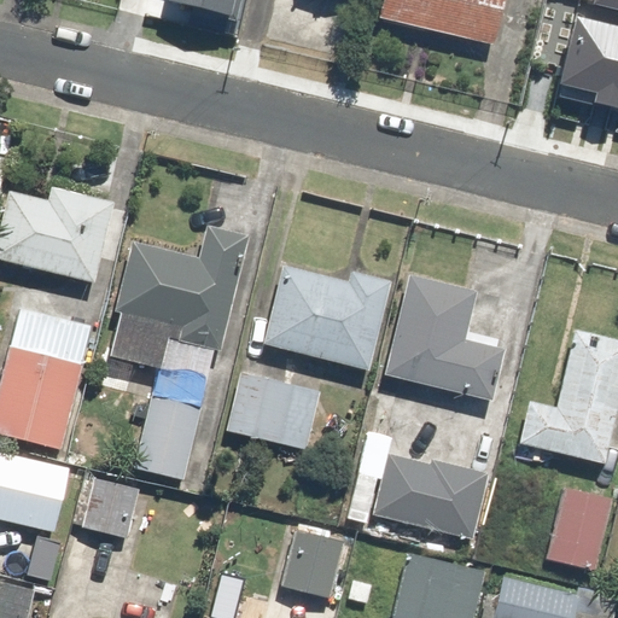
[(162,0),(161,7),(237,25),(242,0),(162,0)]
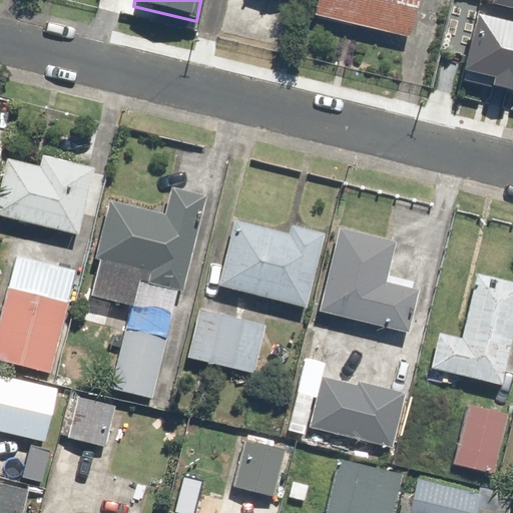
[(318,0),(315,14),(356,24),(409,37),(417,0),(318,0)]
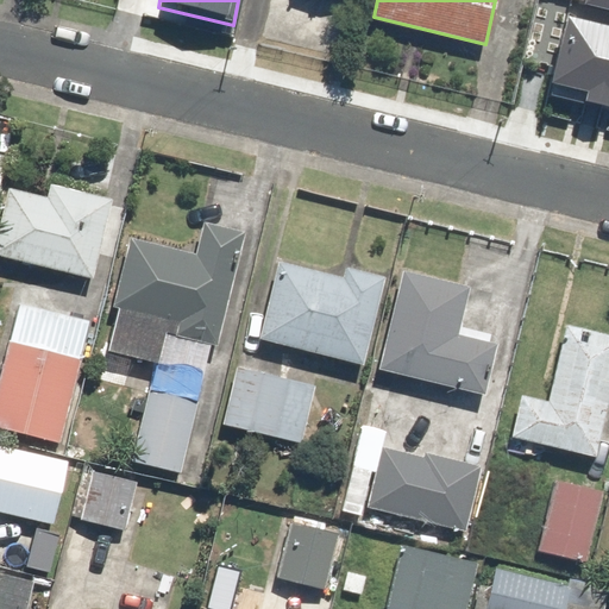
[(608,0),(579,0),(578,5),(608,12),(608,0)]
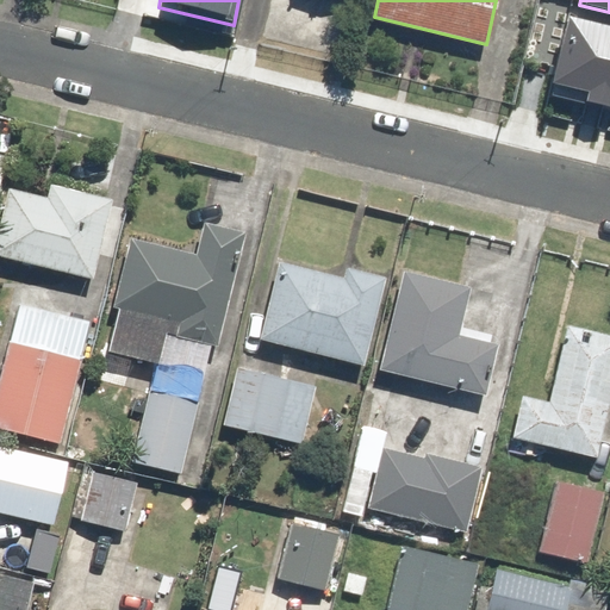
[(609,32),(559,20),(545,82),(609,98),(609,32)]
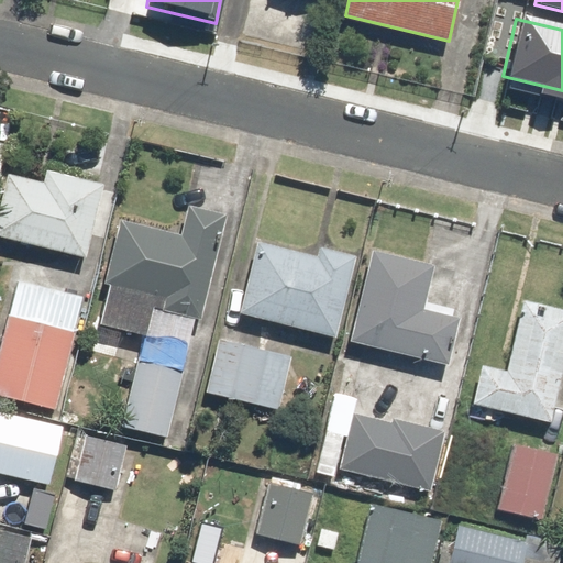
[(0,203),(0,236),(86,257),(102,184),(46,170),(43,183),(7,174),(0,203)]
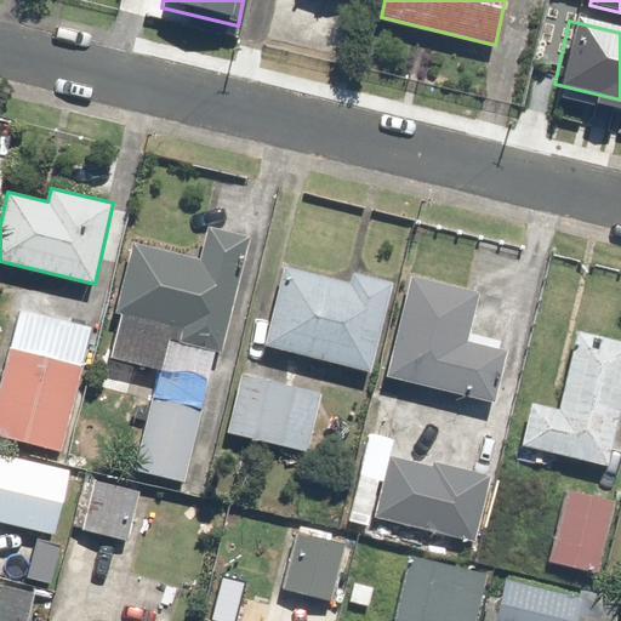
[(110,358),(159,370),(153,397),(201,408),(215,349),(222,352),(249,237),(209,227),(200,260),(132,243),(115,313),(120,314),(110,358)]
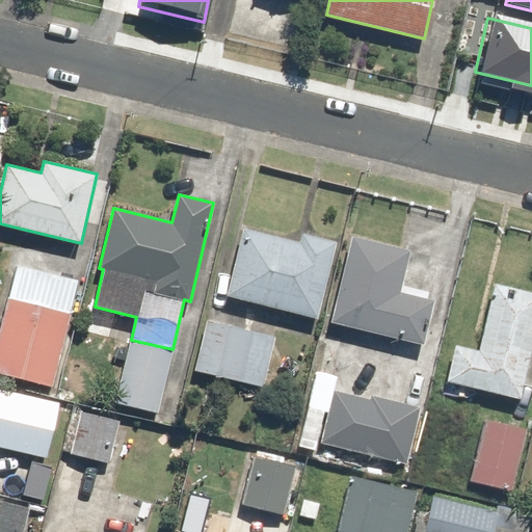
[(227,297),(284,311),(318,319),(336,242),(301,234),(299,243),(242,230),(227,297)]
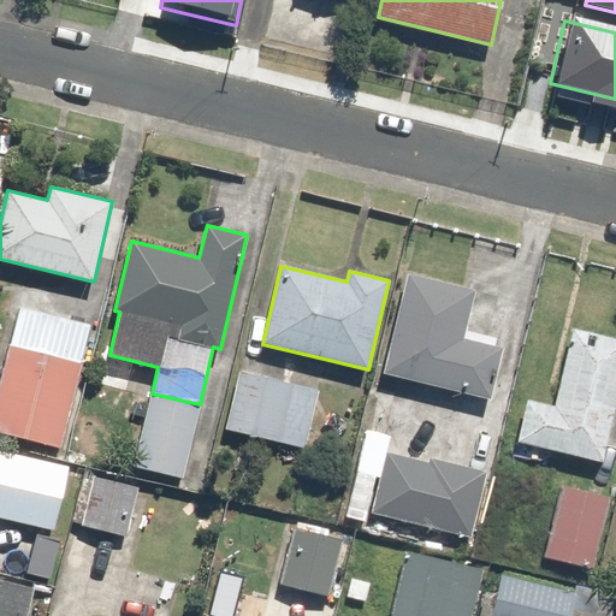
[(383,373),(451,389),(491,398),(502,348),(463,339),(474,289),(407,273),(395,324),(383,373)]
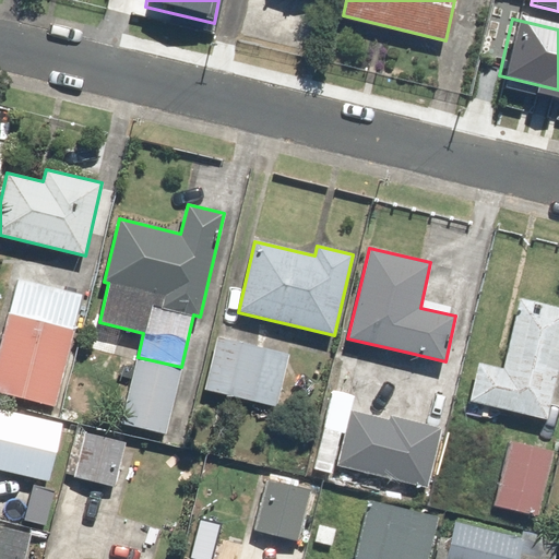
[(0,354),(0,393),(55,406),(81,295),(18,280),(0,354)]
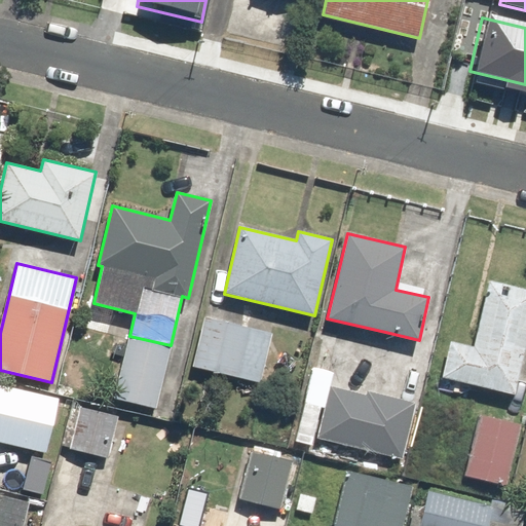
[(514,395),(522,359),(525,340),(525,289),(489,280),(473,347),(450,341),(442,378),(514,395)]
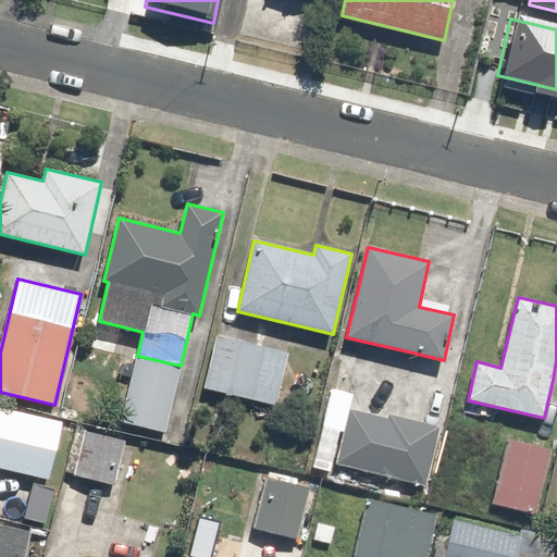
[(287,351),(217,335),(205,388),(275,405),(287,351)]
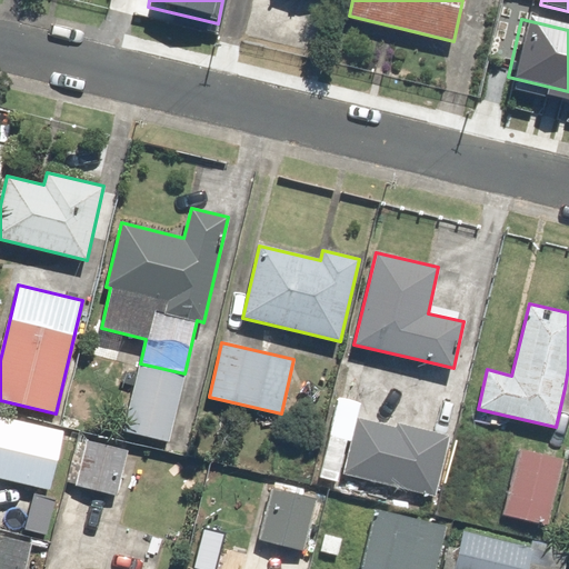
[(185,376),(139,366),(125,431),(169,441),(185,376)]
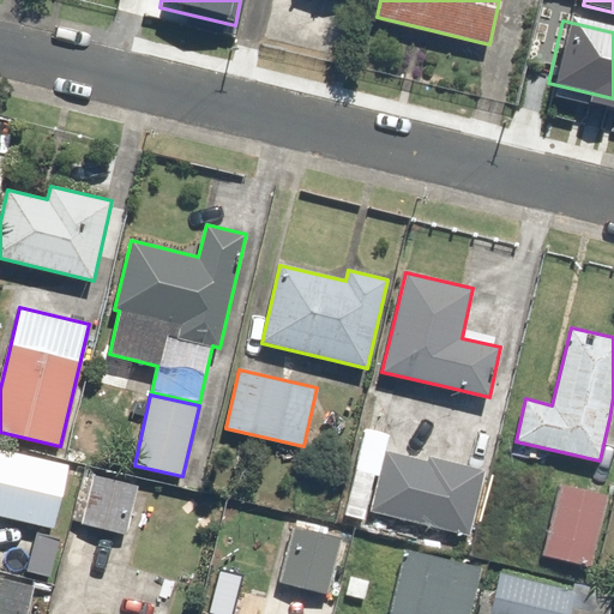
[(371,512),(469,535),(485,470),(386,447),(371,512)]
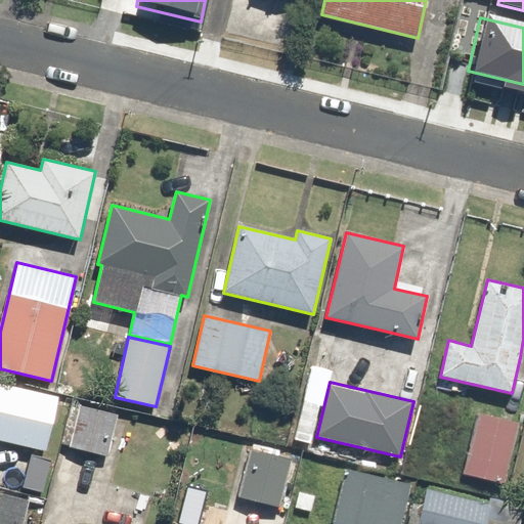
[(303,399),(294,438),(310,442),(319,403),(303,399)]
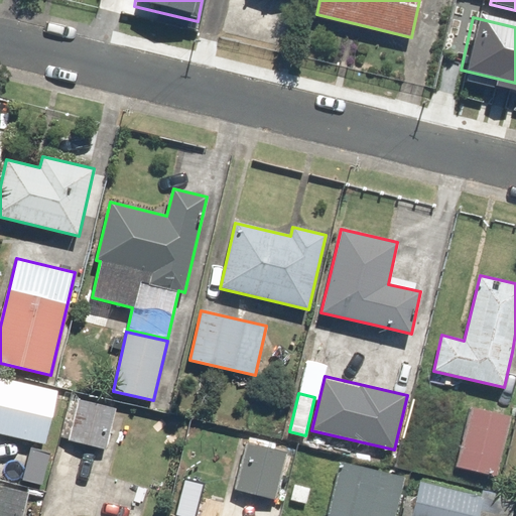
[(116,408),(79,399),(69,441),(106,449),(116,408)]
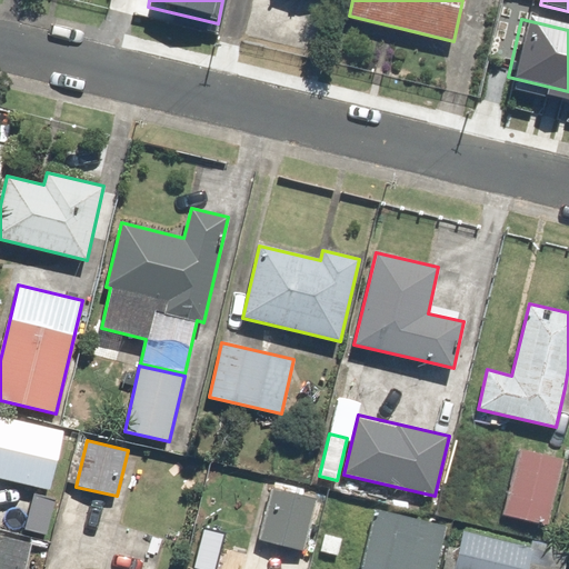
[(519,449),(503,513),(547,525),(562,459),(519,449)]
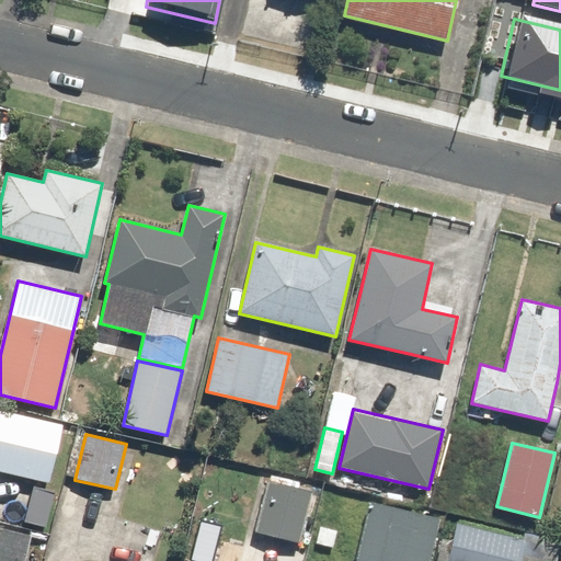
[(311,491),(268,481),(256,533),(299,542),(311,491)]
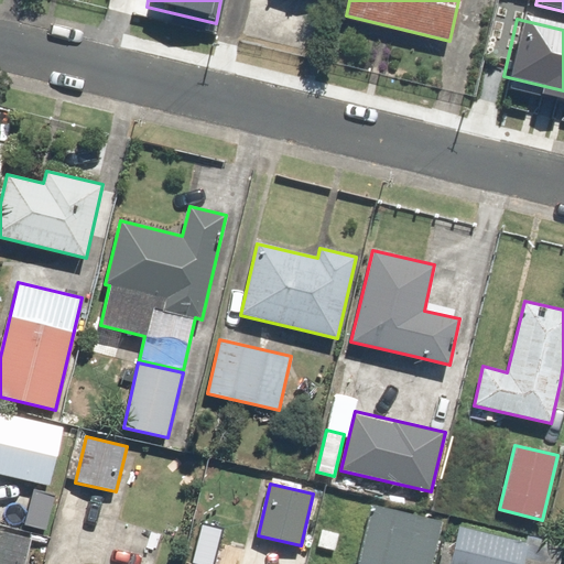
[(371,505),(358,563),(362,563),(432,563),(443,521),(371,505)]
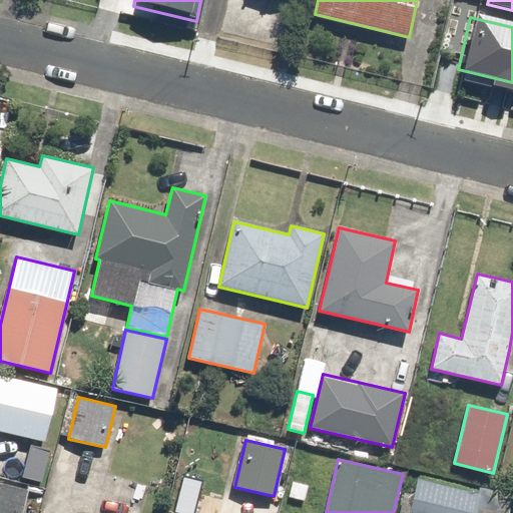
[(508,512),(512,495),(479,487),(478,492),(418,479),(409,512),(508,512)]
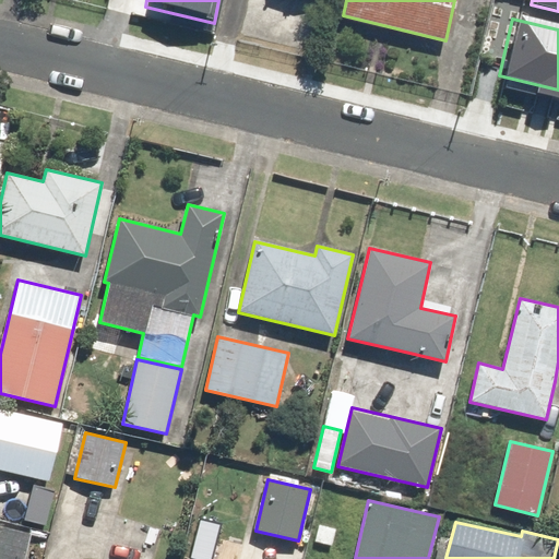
[(0,526),(0,558),(24,558),(31,535),(0,526)]
